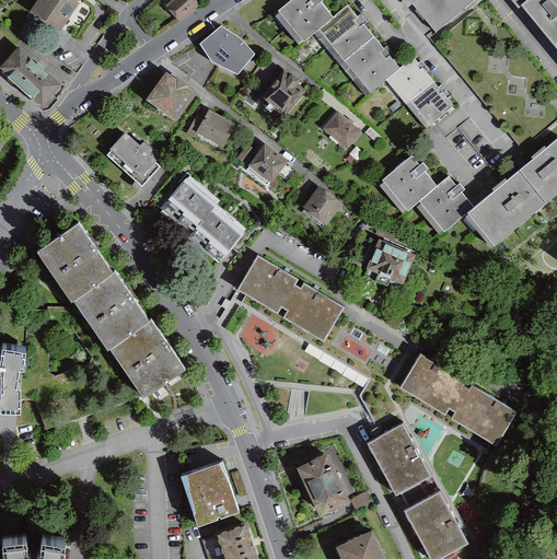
[(74,2),(71,0),(36,0),(31,10),(49,23),(57,28),(74,2)]
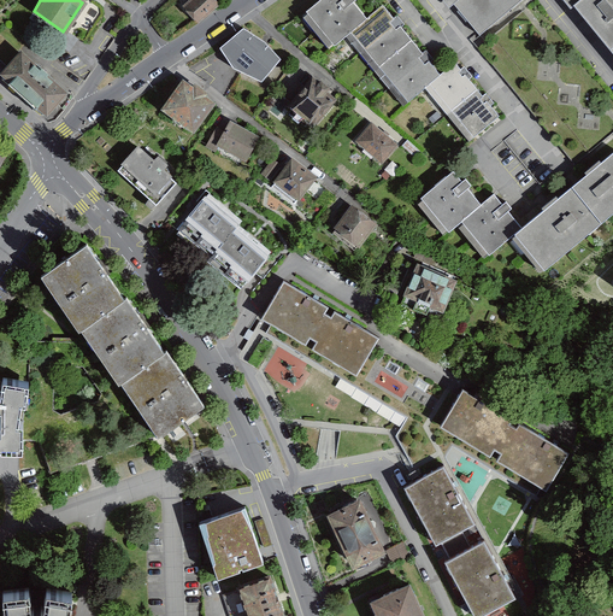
[(217,1),(216,0),(186,0),(183,3),(196,18),(217,1)]
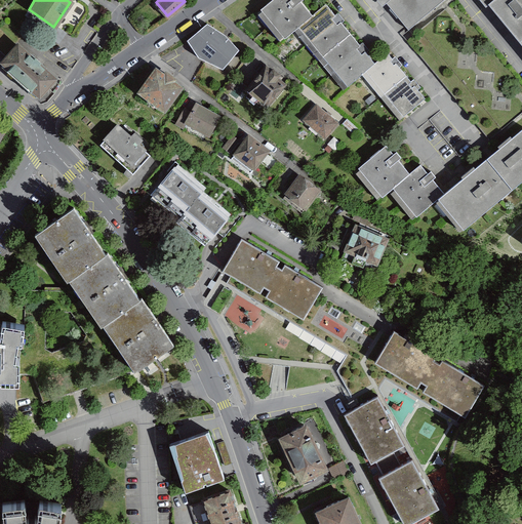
[(283,39),(293,31),(312,15),(299,1),(300,0),(271,0),(259,9),(283,39)]
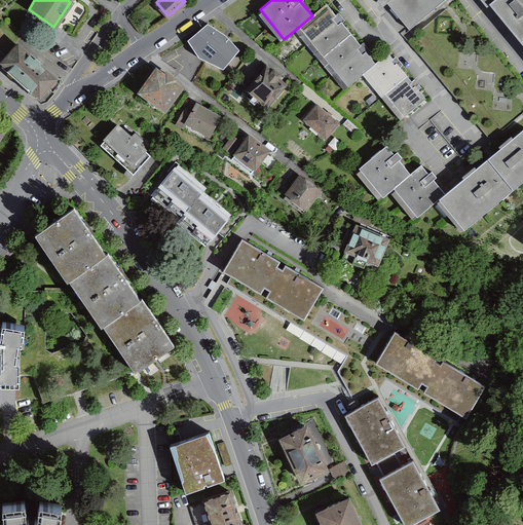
[(379,0),(383,4),(386,2),(409,30),(445,0),(379,0)]
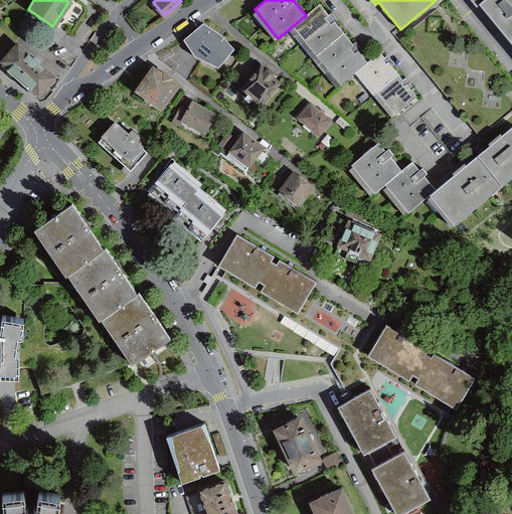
[(483,0),(479,4),(507,37),(511,33),(511,0),(483,0)]
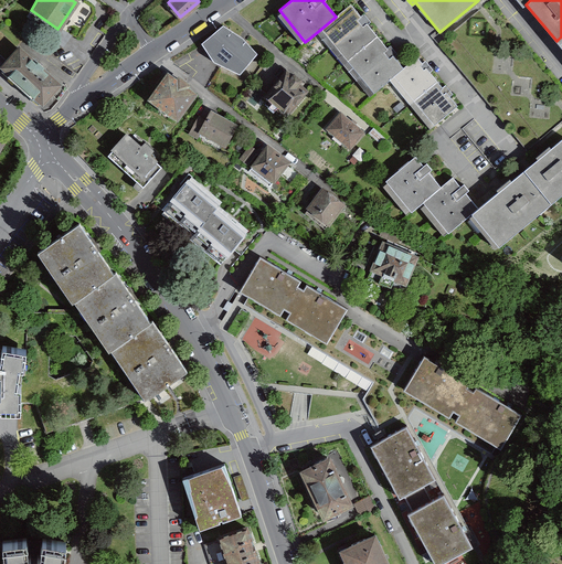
[(316,33),(342,64),(375,36),(364,24),(361,27),(357,21),(360,18),(349,6),(336,17),(316,33)]
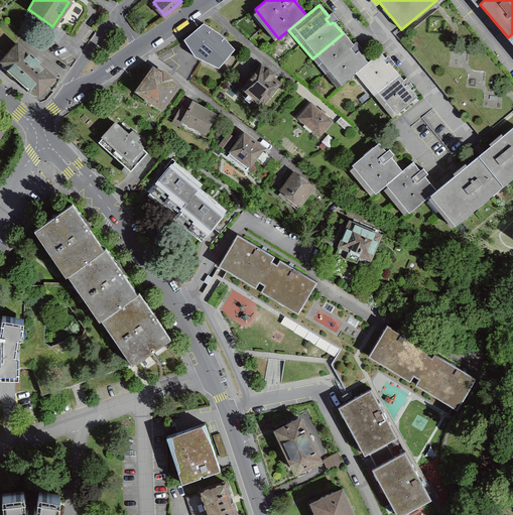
[(56,43),(63,33),(52,26),(45,21),(38,30),(56,43)]
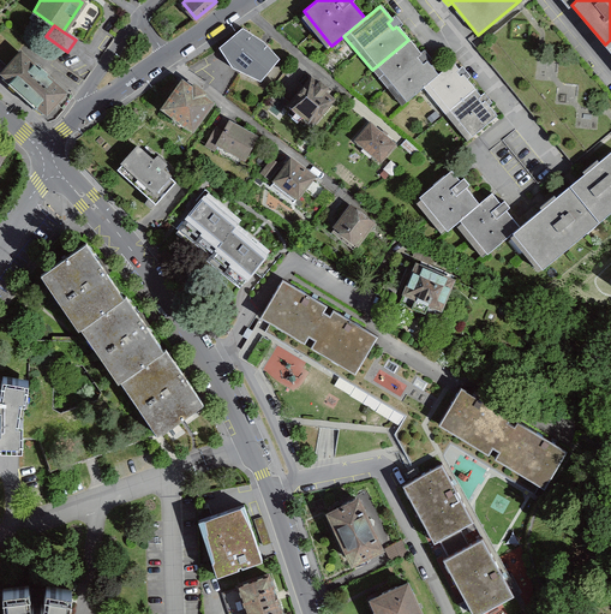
[(261,40),(239,28),(217,48),(231,67),(258,81),(276,59),(261,40)]
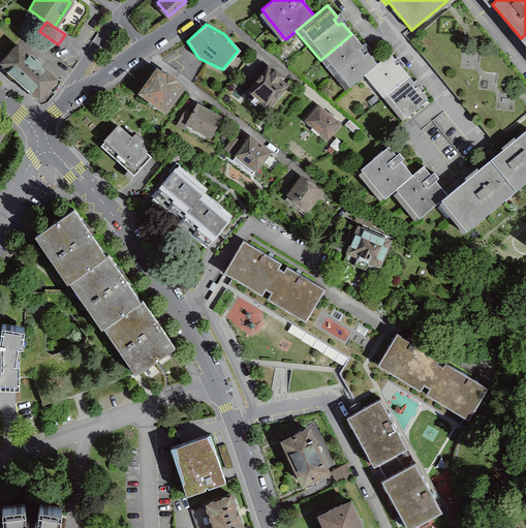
[(0,54),(3,57),(14,43),(0,30),(0,54)]
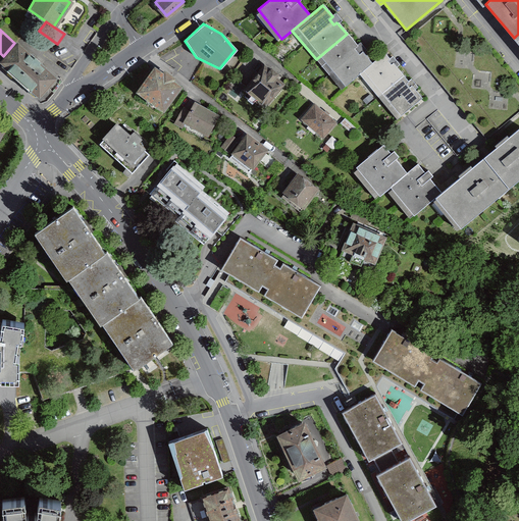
[(341,89),(359,74),(371,63),(361,52),(358,54),(354,49),(357,46),(347,34),(316,59),(341,89)]
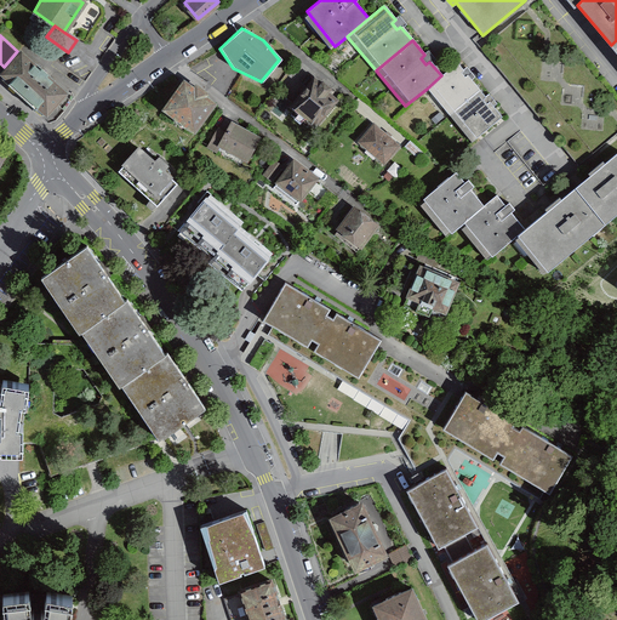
[(63,94),(17,51),(4,67),(0,70),(0,75),(43,115),(63,94)]
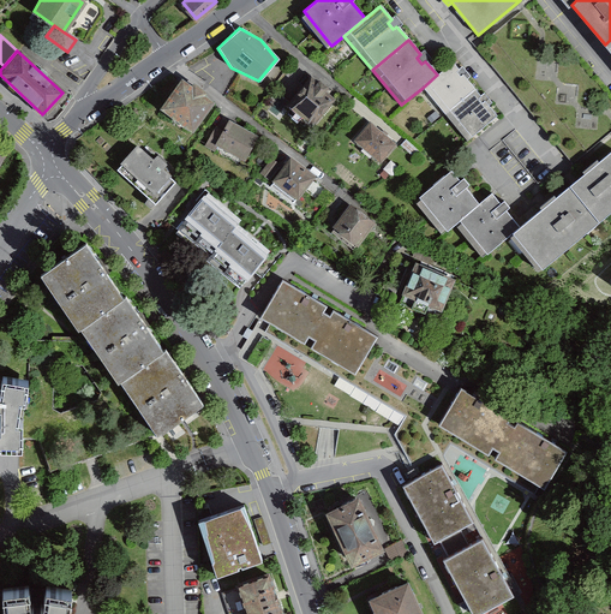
[(437,75),(423,88),(444,114),(473,89),(461,75),(460,77),(455,72),(459,70),(451,63),(437,75)]
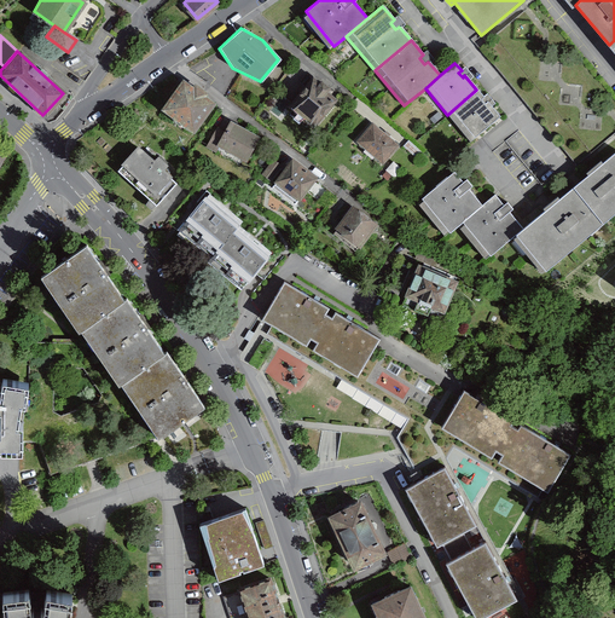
[(319,82),(312,76),(289,103),(313,123),(334,98),(324,90),(328,86),(320,80),(319,82)]
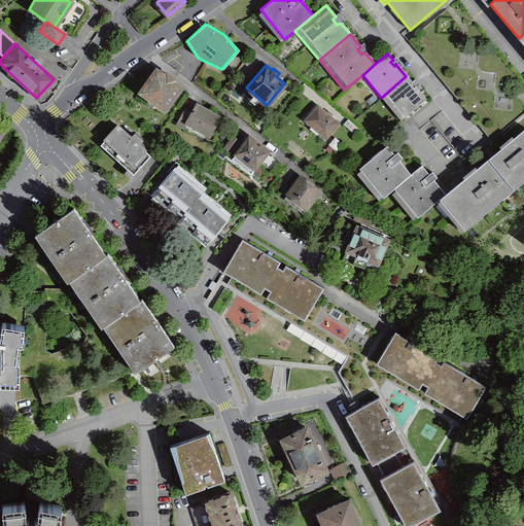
[(163,76),(153,70),(137,94),(163,112),(179,89),(171,83),(173,80),(164,74),(163,76)]
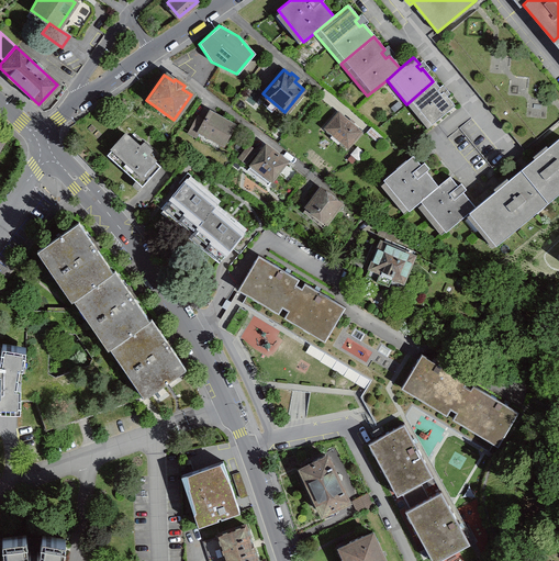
[(439,89),(433,81),(406,104),(427,128),(454,107),(443,92),(440,94),(437,90),(439,89)]
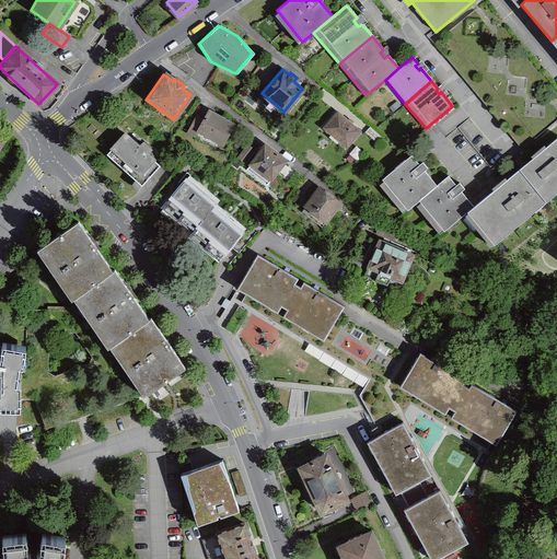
[(232,121),(207,108),(201,118),(195,115),(186,131),(194,136),(197,129),(221,142),(232,121)]
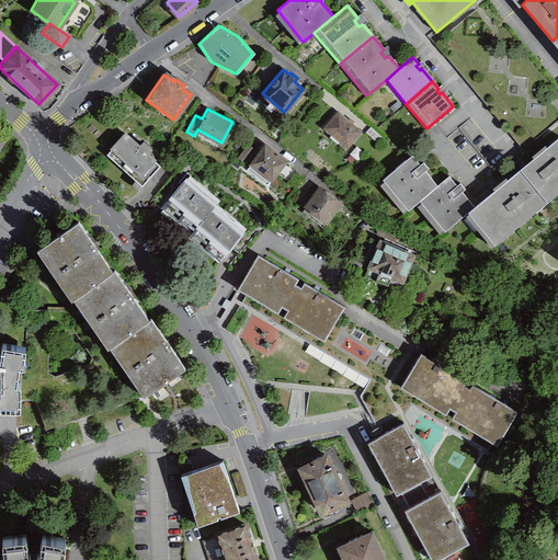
[(360,132),(337,112),(322,127),(346,147),(360,132)]
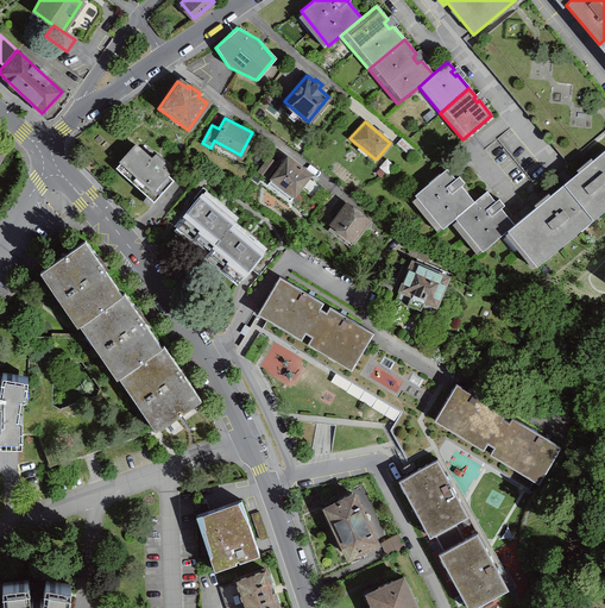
[(413,149),(401,137),(395,143),(407,155),(413,149)]
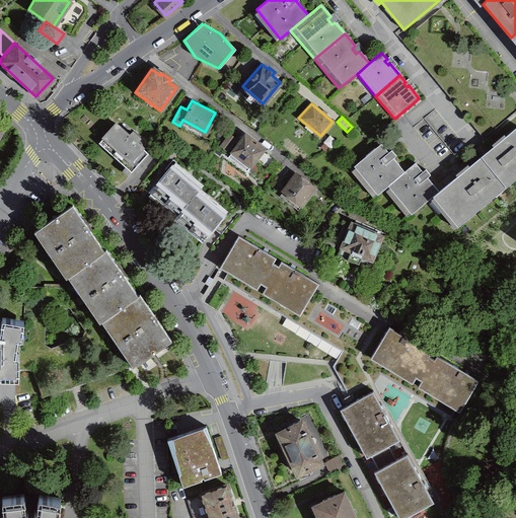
[(127,133),(114,121),(98,137),(100,138),(96,142),(124,166),(120,170),(126,175),(147,152),(142,148),(143,146),(137,141),(140,137),(131,129),(127,133)]
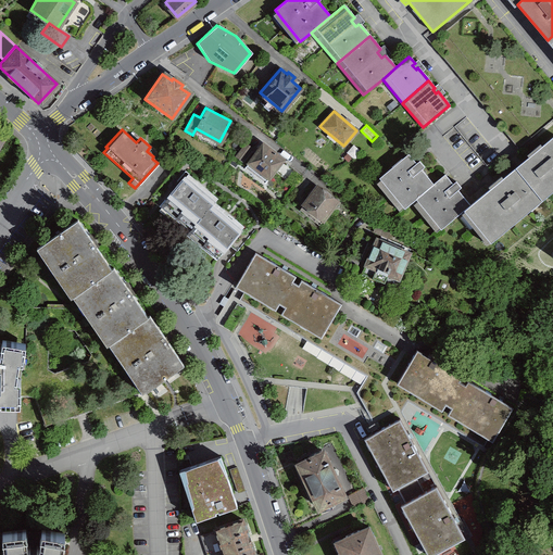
[(552,136),(526,159),(517,165),(544,198),(552,190),(552,136)]
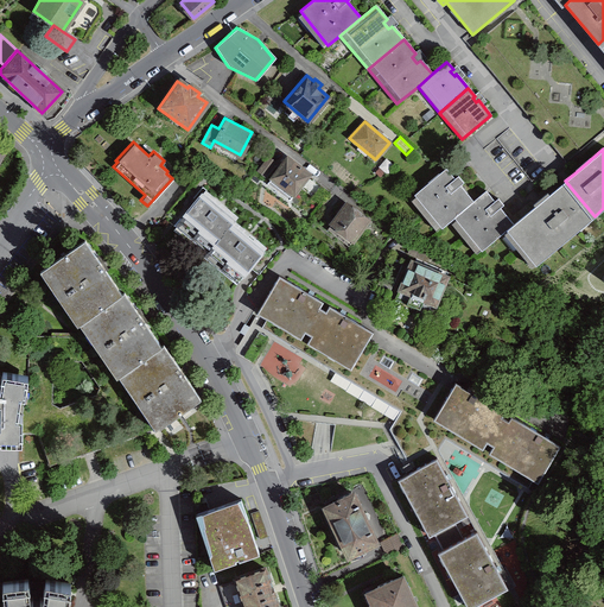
[(274,162),(266,156),(256,170),(264,175),(274,162)]
